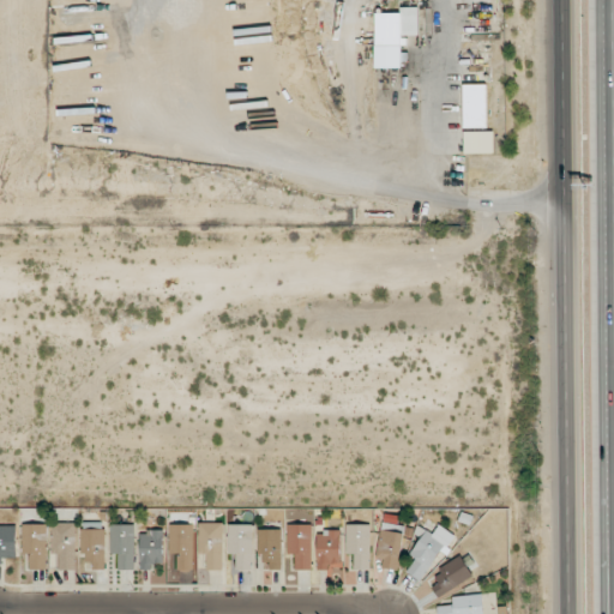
[(375,13),(375,44),(407,44),(407,36),(419,35),(419,7),(401,7),(401,12),(375,13)]
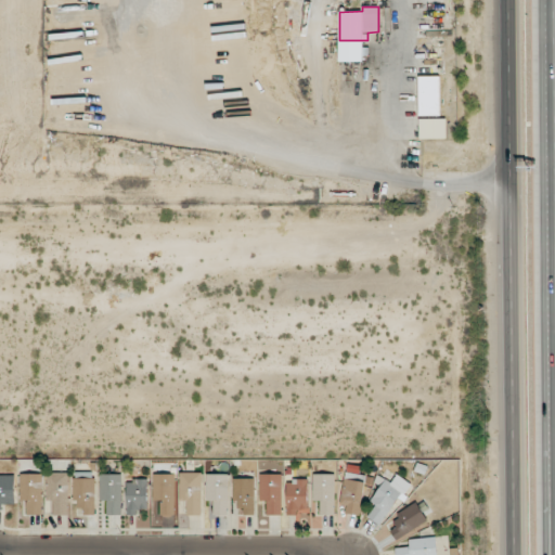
[(363,41),(339,41),(339,61),(363,61),(363,41)]
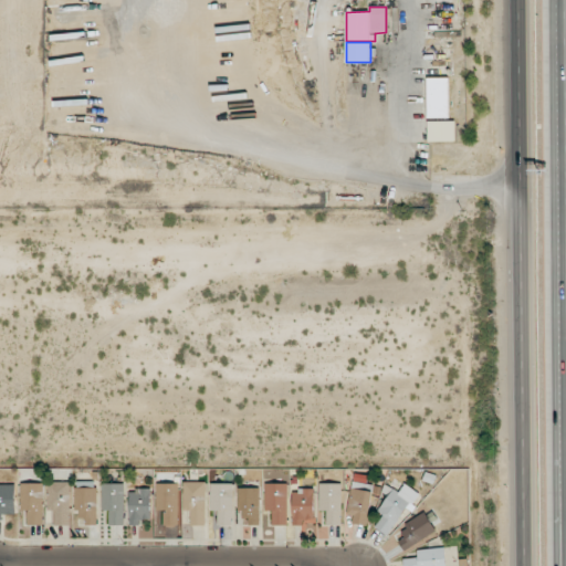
[(449,77),(427,77),(428,117),(449,117),(449,77)]
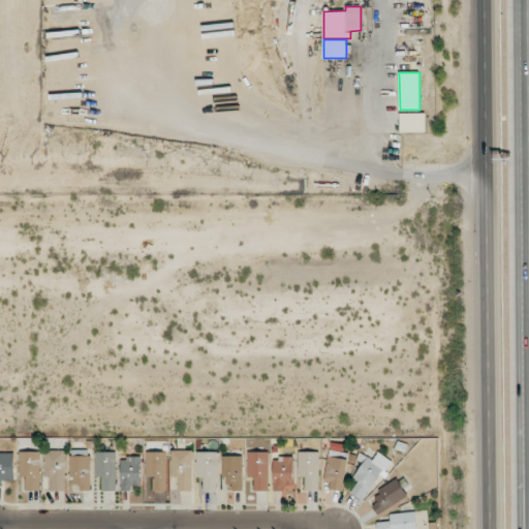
[(426,113),(400,113),(400,132),(426,132),(426,113)]
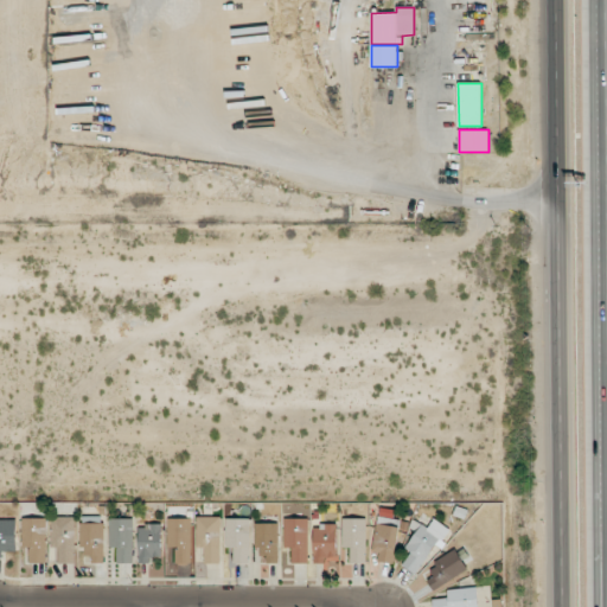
[(52,547),(59,547),(61,562),(75,562),(75,516),(51,517),(52,547)]
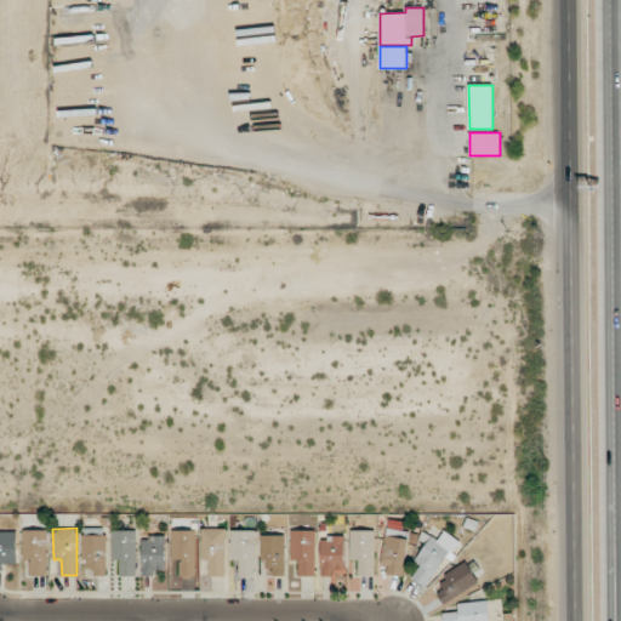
[(49,576),(47,529),(23,530),(23,559),(32,559),(32,576),(49,576)]
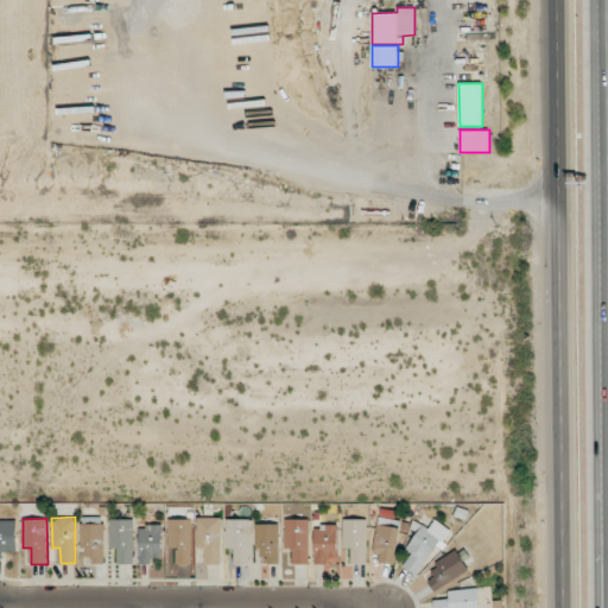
[(197,549),(206,549),(206,563),(221,563),(222,518),(197,518),(197,549)]
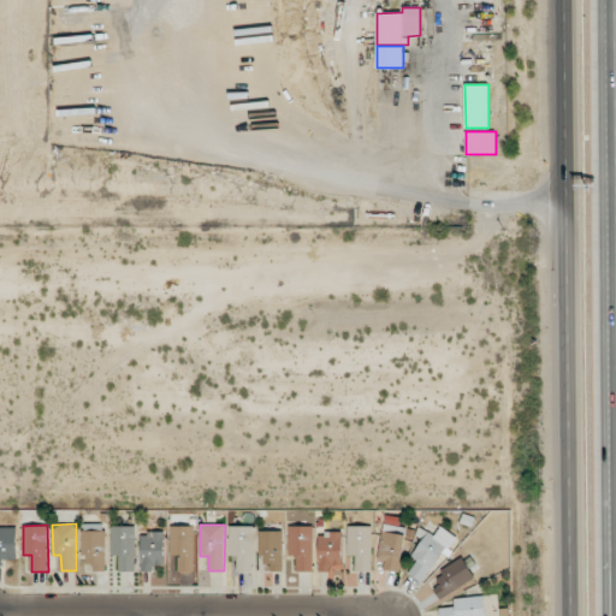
[(377,569),(401,572),(407,527),(383,525),(377,569)]
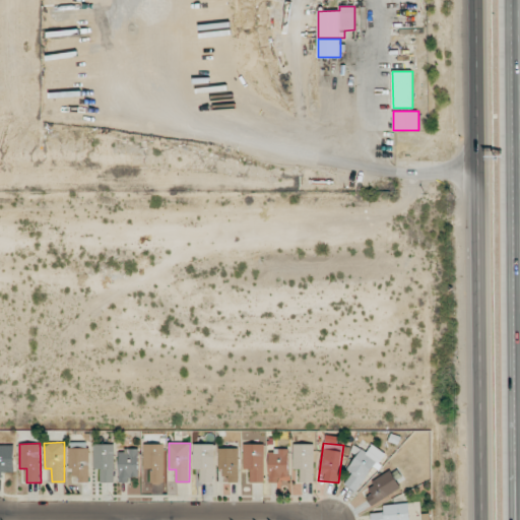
[(94,469),(101,469),(101,482),(115,482),(114,444),(93,444),(94,469)]
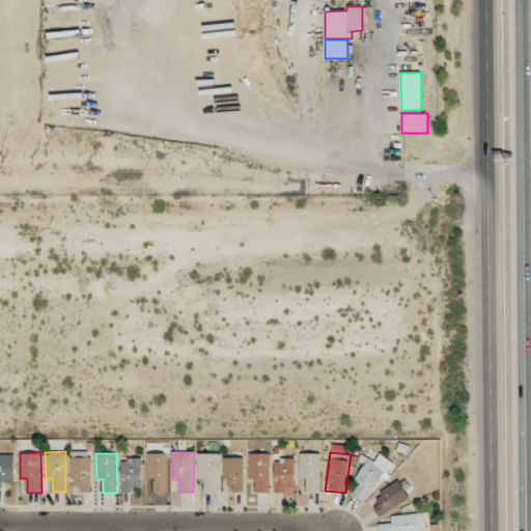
[(169,453),(146,453),(147,478),(154,478),(155,493),(169,493),(169,453)]
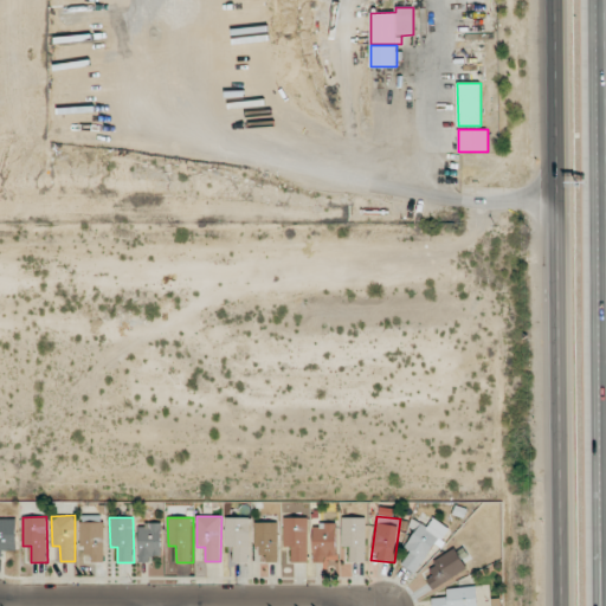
[(250,562),(251,517),(226,517),(226,546),(234,547),(233,561),(250,562)]
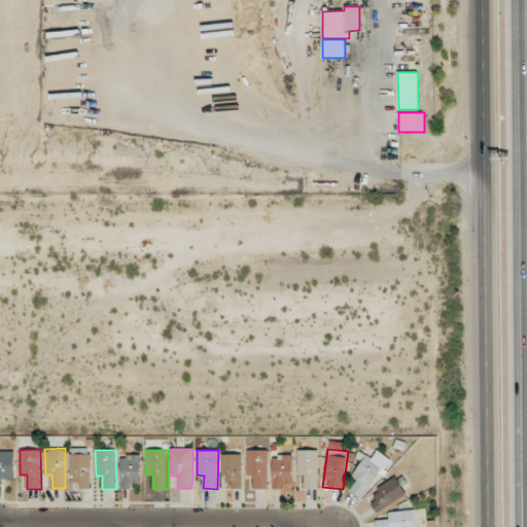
[(268,450),(247,450),(247,476),(254,476),(254,489),(268,488),(268,450)]
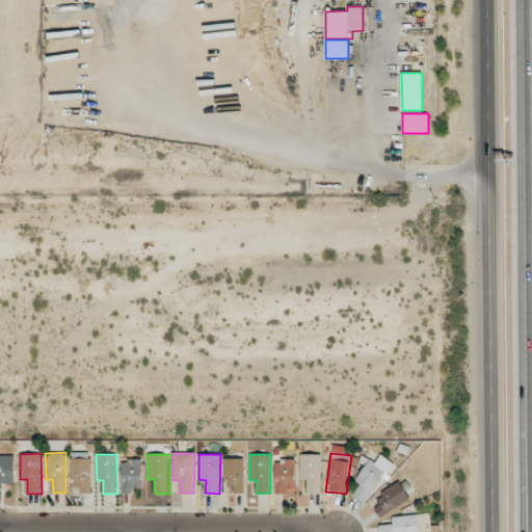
[(321,493),(320,454),(300,454),(300,479),(308,479),(308,494),(321,493)]
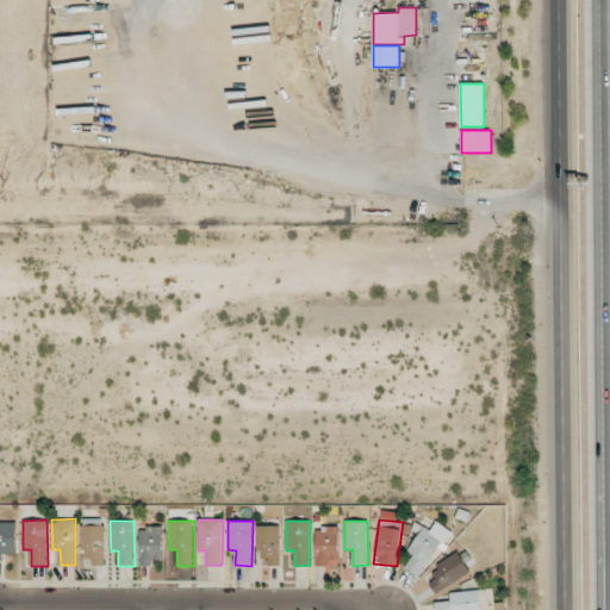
[(408,551),(414,554),(404,567),(419,578),(450,530),(436,521),(430,530),(423,527),(408,551)]
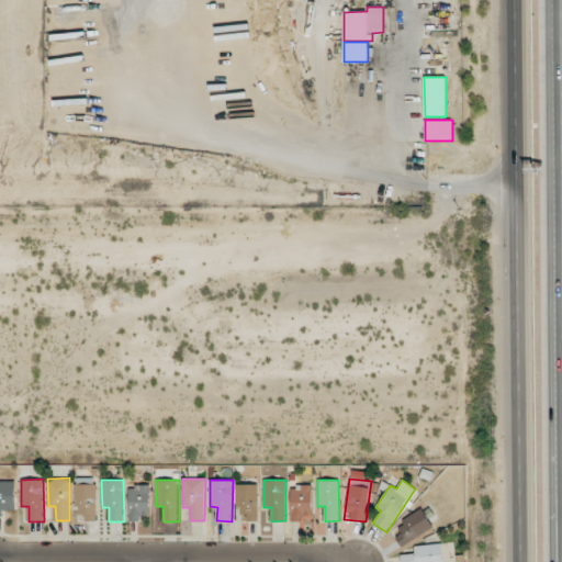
[(15,481),(0,481),(0,516),(2,516),(2,510),(15,510),(15,481)]
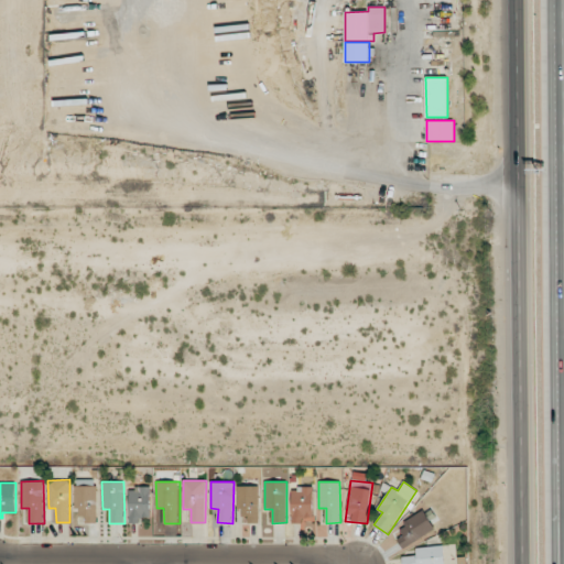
[(97,522),(97,486),(77,487),(77,522),(97,522)]
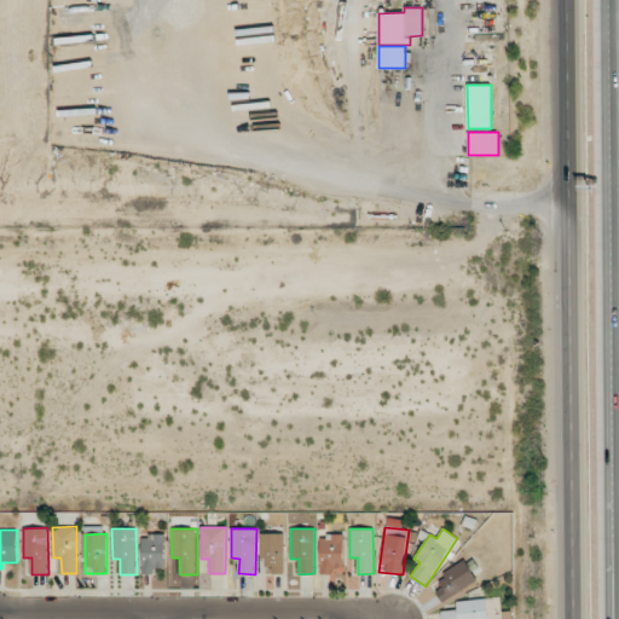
[(284,533),(261,533),(262,574),(285,573),(284,533)]
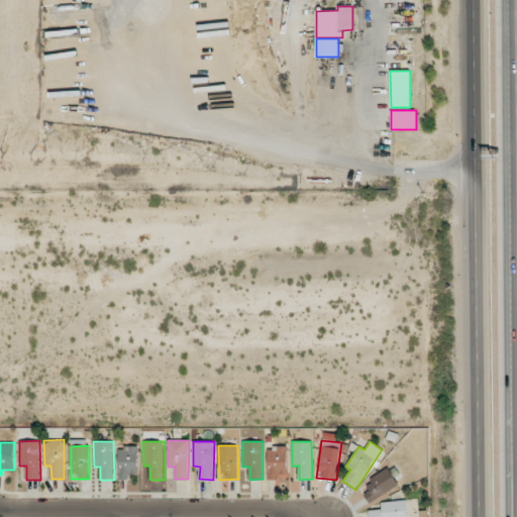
[(268,479),(287,479),(287,446),(267,447),(268,479)]
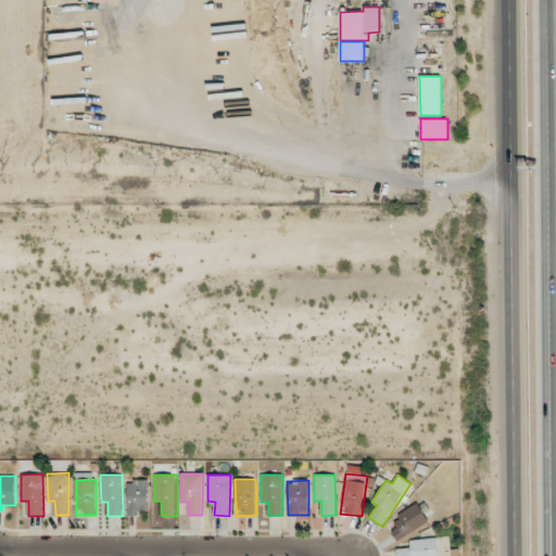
[(148,481),(127,481),(128,516),(138,516),(138,510),(148,510),(148,481)]
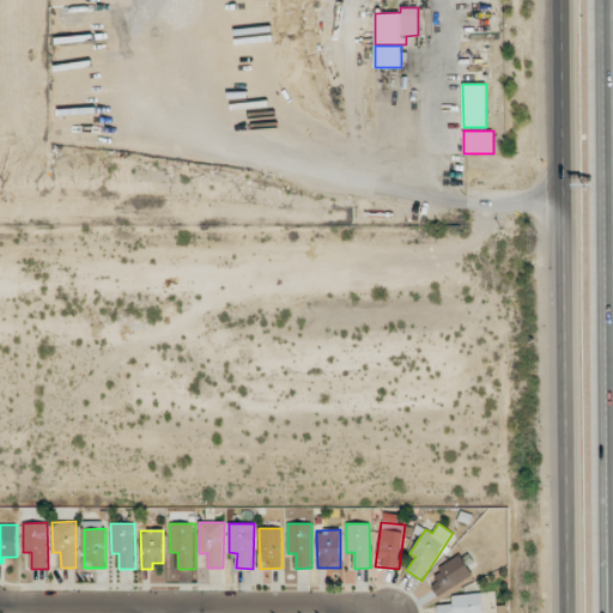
[(432,586),(437,595),(473,577),(466,560),(467,560),(465,556),(434,570),(439,583),(432,586)]
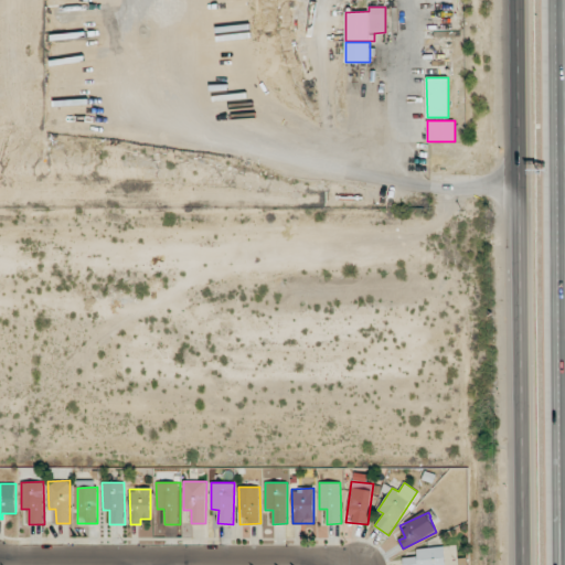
[(403,557),(403,564),(445,564),(444,546),(416,550),(417,556),(403,557)]
